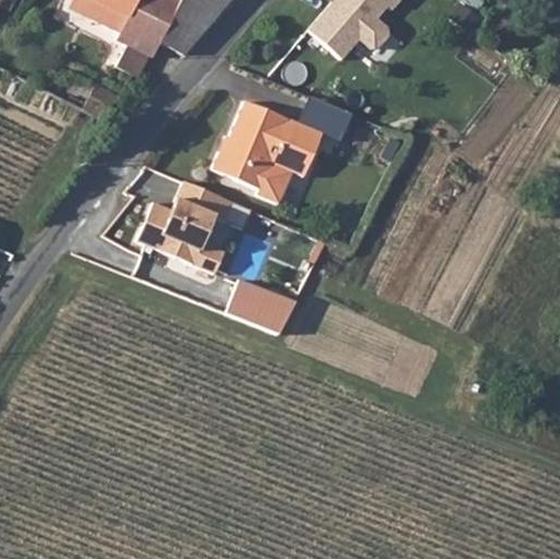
[(96,20),(104,1),(102,0),(71,0),(68,7),(96,20)]
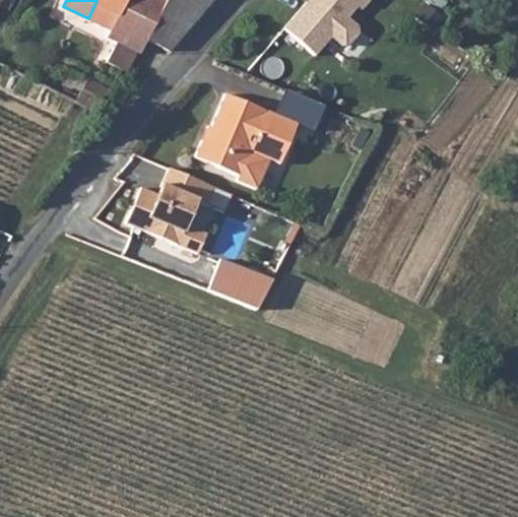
[(188,28),(210,0),(94,0),(96,1),(88,18),(111,29),(108,36),(136,51),(138,52),(146,38),(169,49),(188,28)]
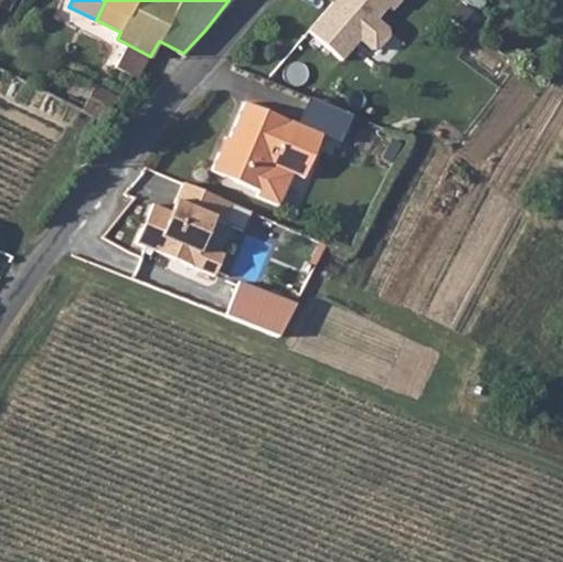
[(325,0),(301,27),(340,60),(358,40),(367,48),(375,49),(385,36),(385,25),(378,19),(386,9),(390,14),(402,0),(325,0)]
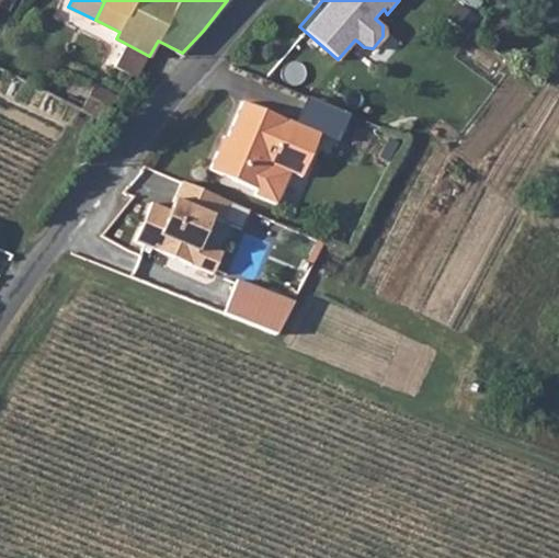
[(300,122),(241,97),(226,133),(224,132),(208,170),(276,200),(291,163),(300,167),(316,128),(300,122)]
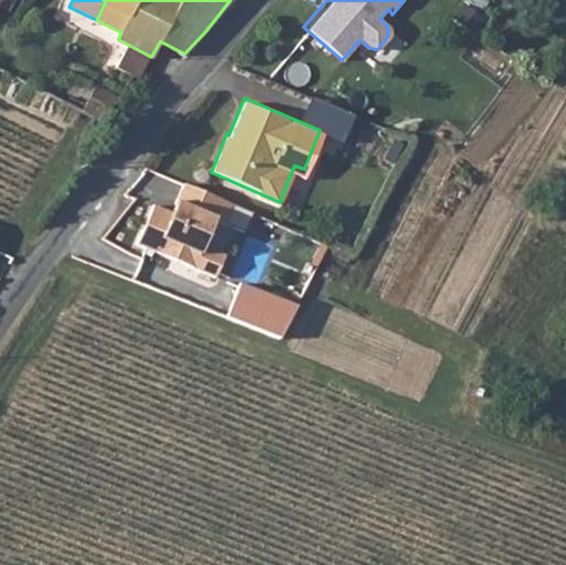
[(314,98),(304,123),(320,130),(345,141),(356,115),(314,98)]
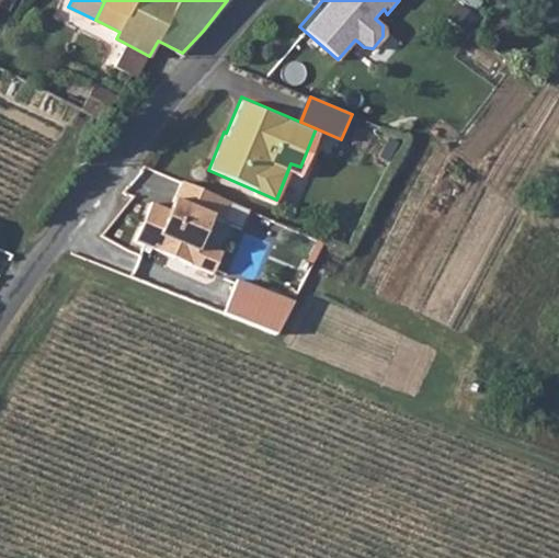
[(234,202),(185,181),(178,201),(181,202),(177,212),(155,202),(138,240),(217,274),(225,251),(205,242),(216,217),(225,220),(234,202)]
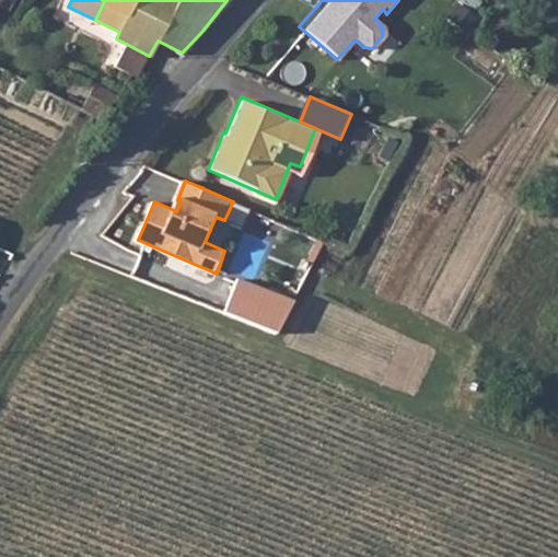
[(276,331),(289,296),(233,274),(219,309),(276,331)]
